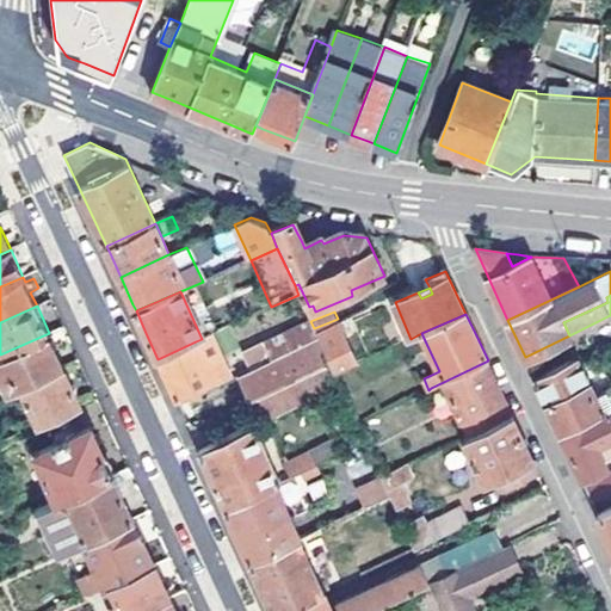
[(318,337),(319,340),(343,329),(338,319),(314,328),(318,337)]
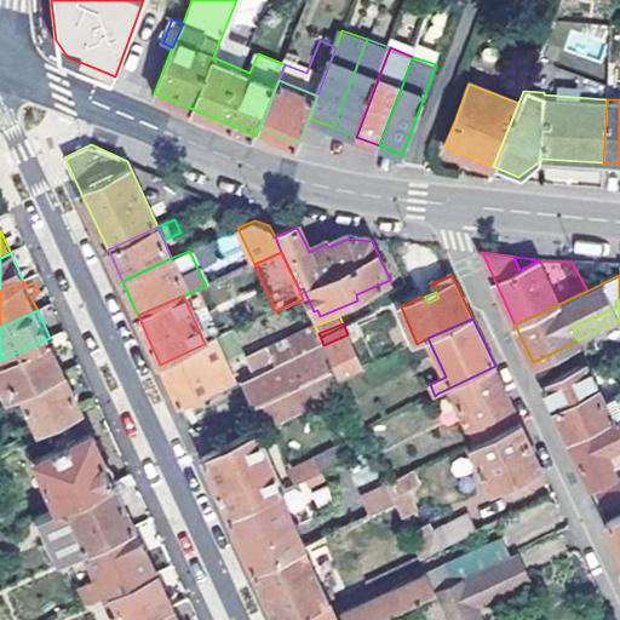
[(276,363),(322,342),(319,333),(315,326),(269,346),(275,360),(276,363)]
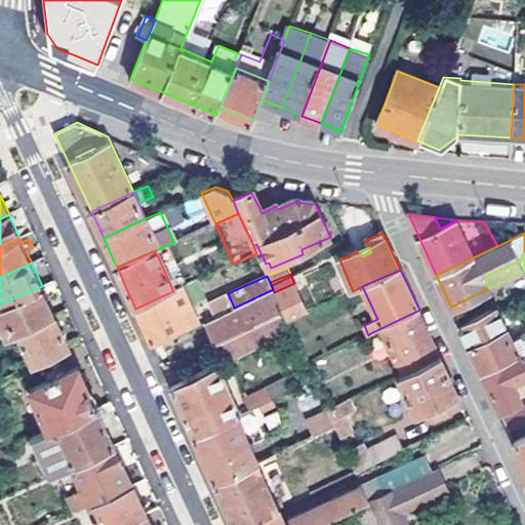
[(294,283),(274,292),(287,321),(308,312),(294,283)]
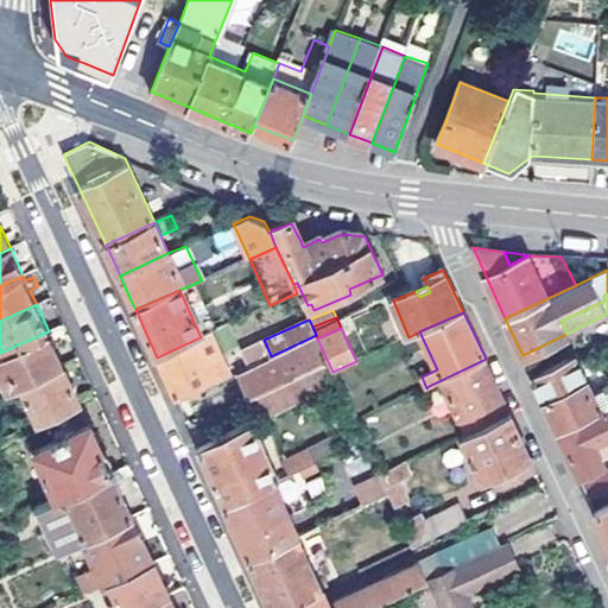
[(64,365),(49,331),(0,353),(0,365),(11,388),(24,382),(64,365)]
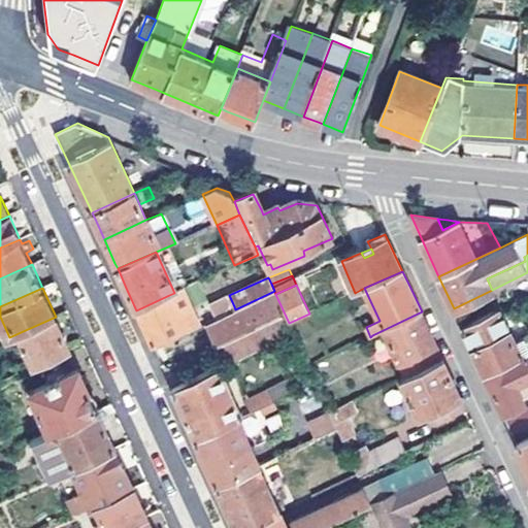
[(206,323),(226,366),(294,334),(289,323),(275,294),(274,291),(235,309),(206,323)]
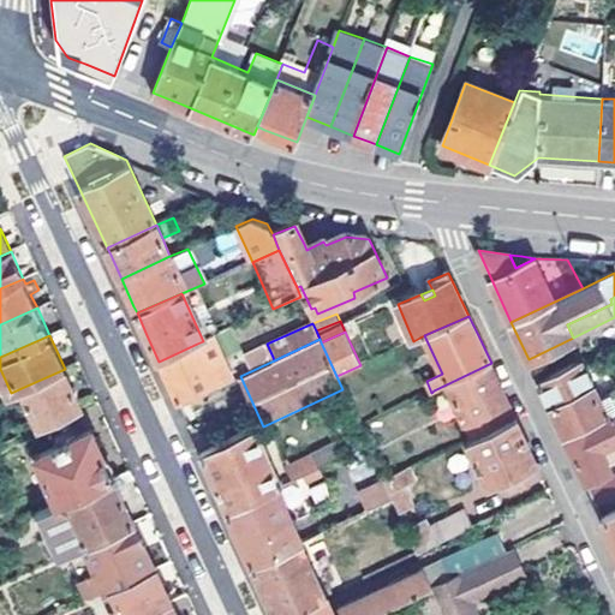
[(179,404),(232,380),(225,363),(209,370),(197,344),(159,362),(168,382),(179,404)]
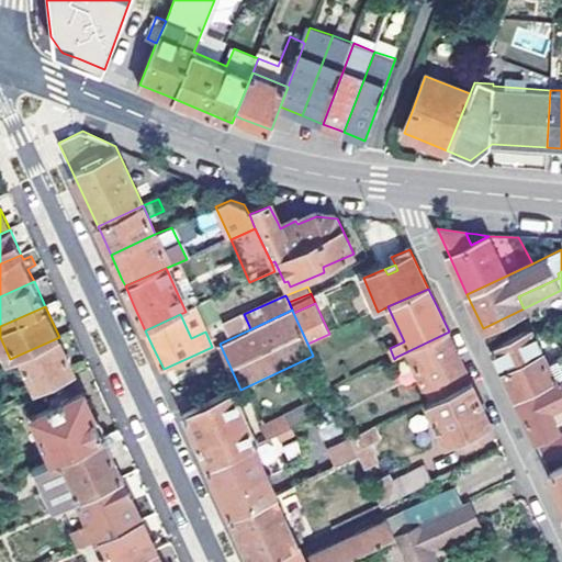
[(249,326),(244,314),(221,323),(227,336),(249,326)]
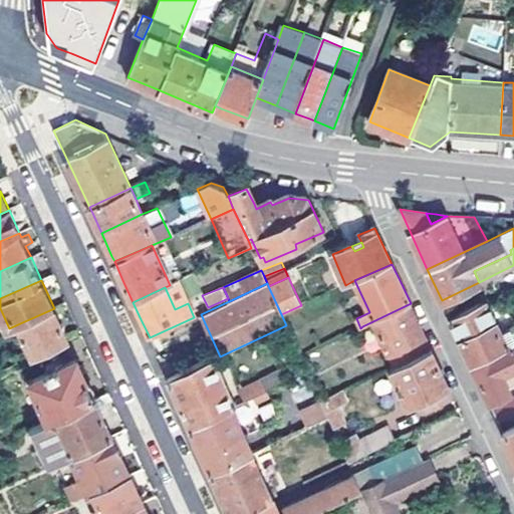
[(501,333),(487,301),(451,319),(463,345),(472,363),(513,344),(513,337),(510,329),(501,333)]
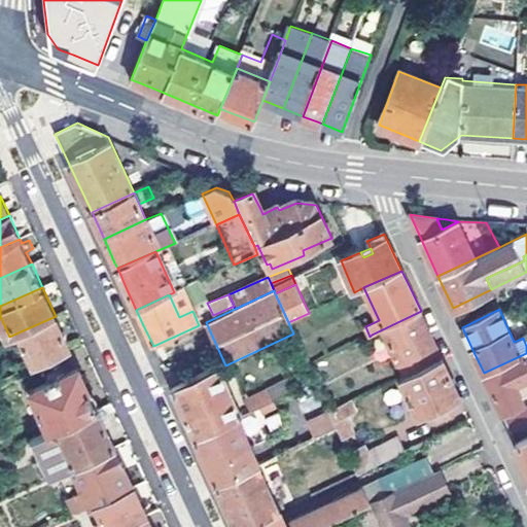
[(421,311),(372,335),(382,356),(393,351),(406,376),(443,359),(423,317),(421,311)]
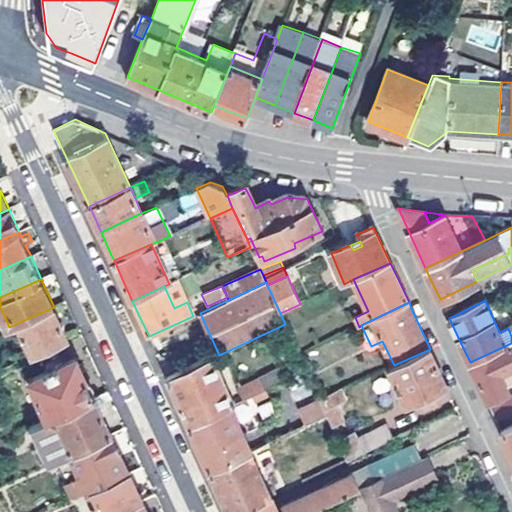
[(69,340),(54,307),(20,322),(34,355),(69,340)]
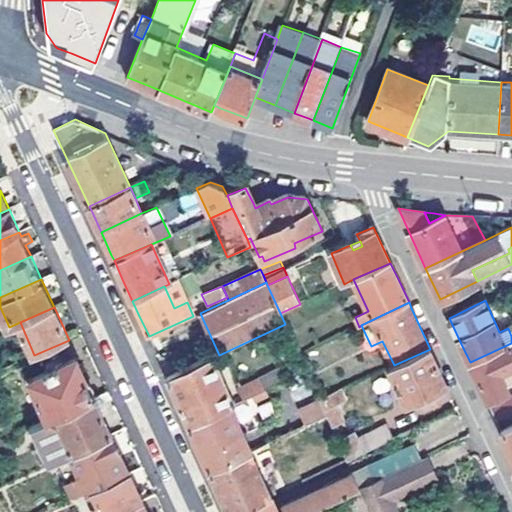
[(511,375),(511,343),(470,362),(488,401),(509,392),(501,374),(507,371),(509,377),(511,375)]
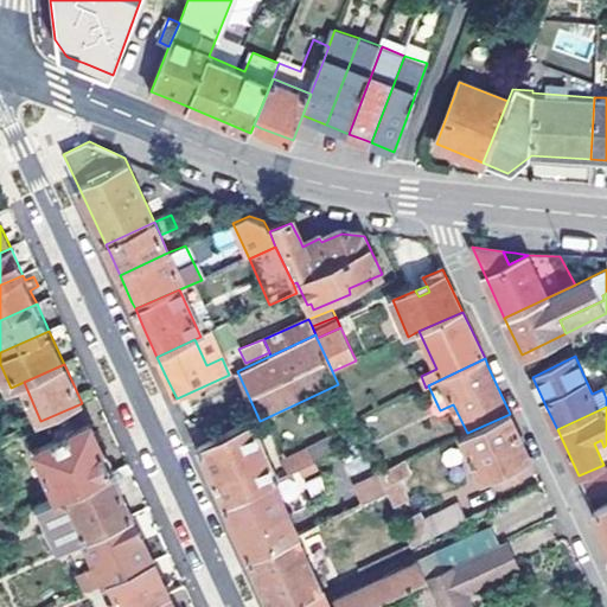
[(467,433),(462,436),(481,478),(500,470),(530,455),(510,414),(467,433)]
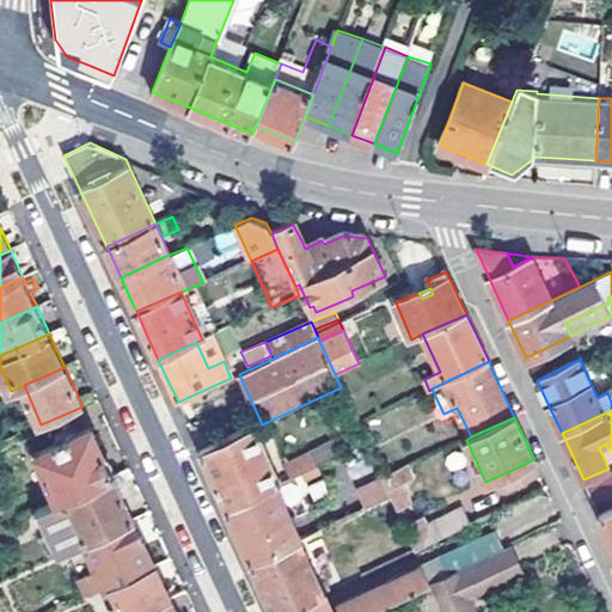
[(226,506),(273,483),(280,481),(256,427),(202,453),(216,484),(226,506)]
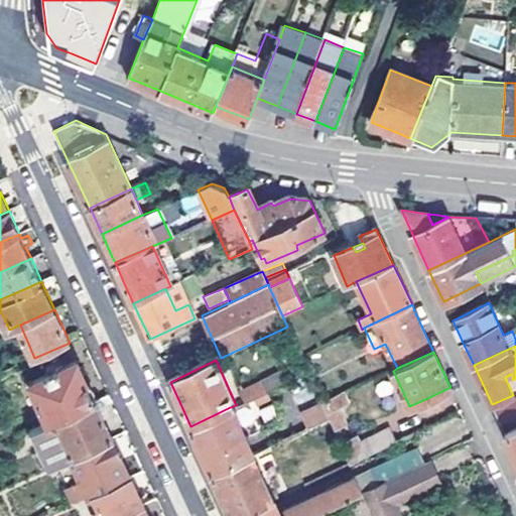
[(31,382),(49,422),(96,401),(78,361),(31,382)]
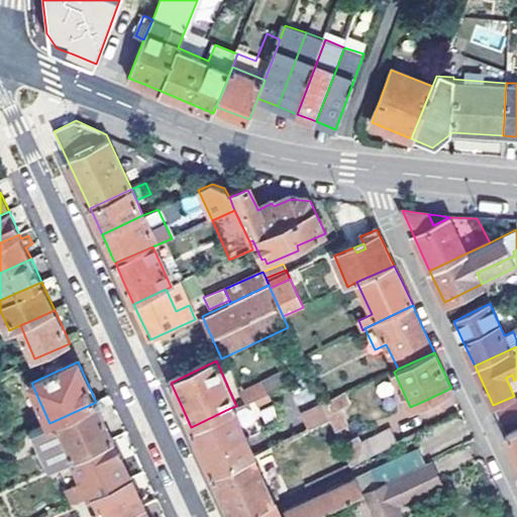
[(318,369),(309,373),(311,378),(321,374),(318,369)]
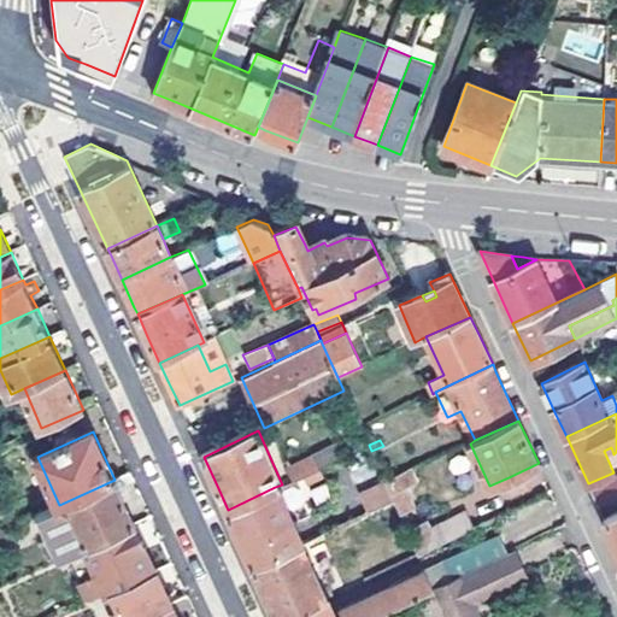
[(330,491),(380,469),(371,451),(369,445),(368,444),(322,465),(303,475),(305,482),(323,474),(330,491)]
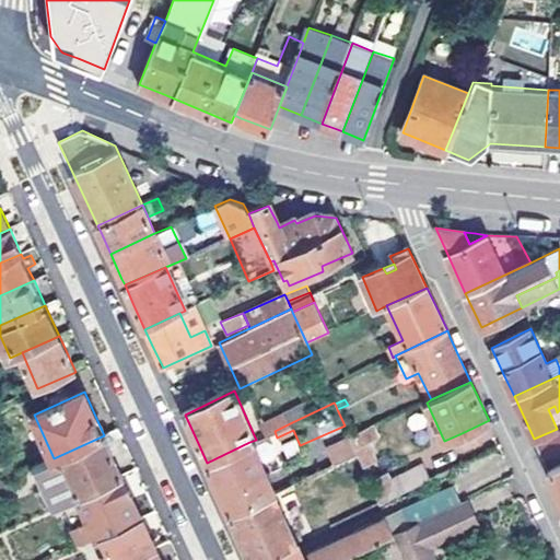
[(261,423),(266,434),(275,431),(292,422),(288,416),(279,420),(278,417),(261,423)]
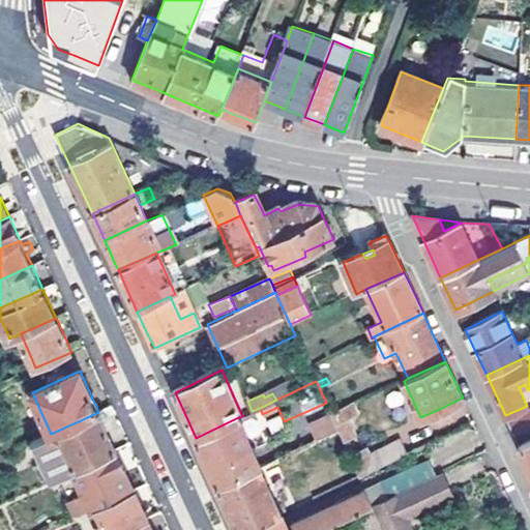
[(463,398),(437,410),(441,419),(467,408),(463,398)]
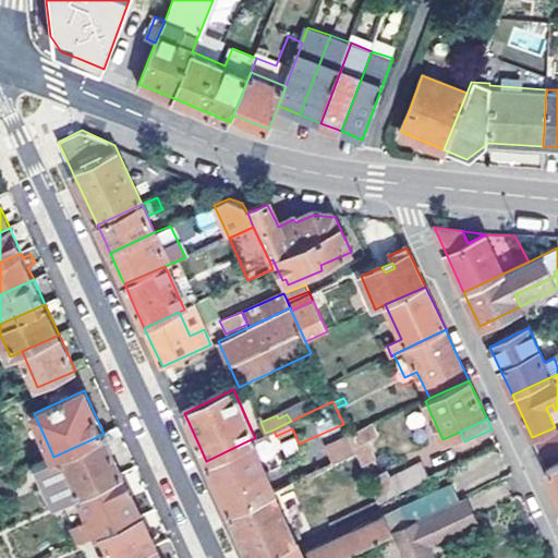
[(355,420),(343,425),(349,436),(360,432),(355,420)]
